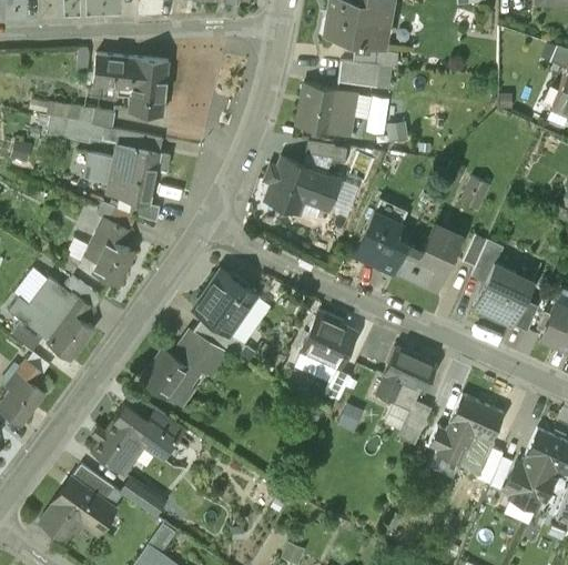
[(327,0),(322,37),(381,47),(388,0),(327,0)]
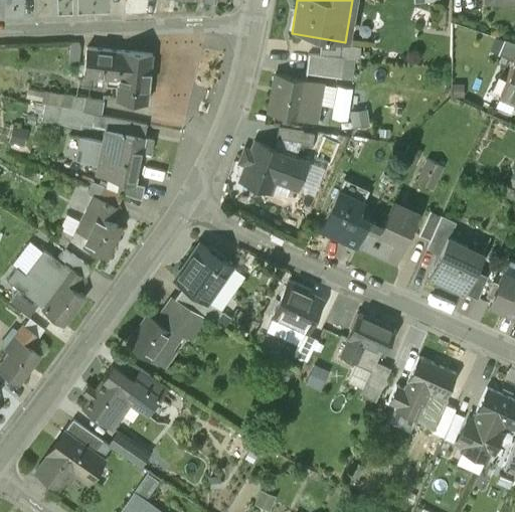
[(319,40),(317,54),(306,52),(303,72),(352,80),(357,47),(319,40)]
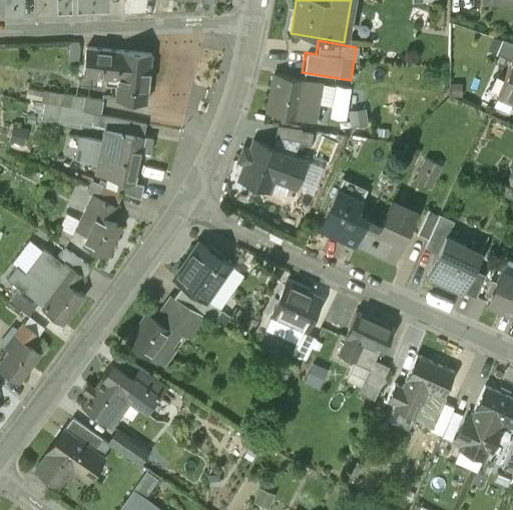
[(512,44),(502,41),(496,54),(512,61),(512,57),(512,44)]
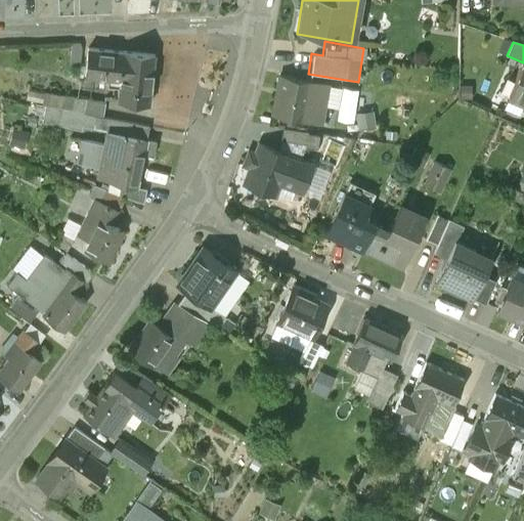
[(154,57),(85,49),(81,79),(104,82),(103,88),(115,89),(114,102),(146,106),(154,57)]
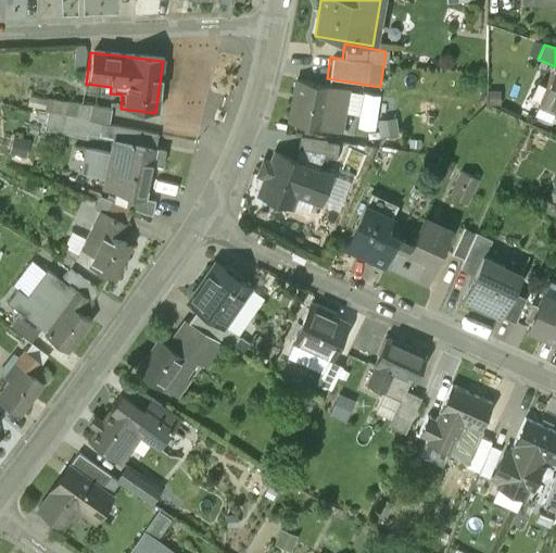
[(555,62),(555,66),(540,100),(555,107),(555,62)]
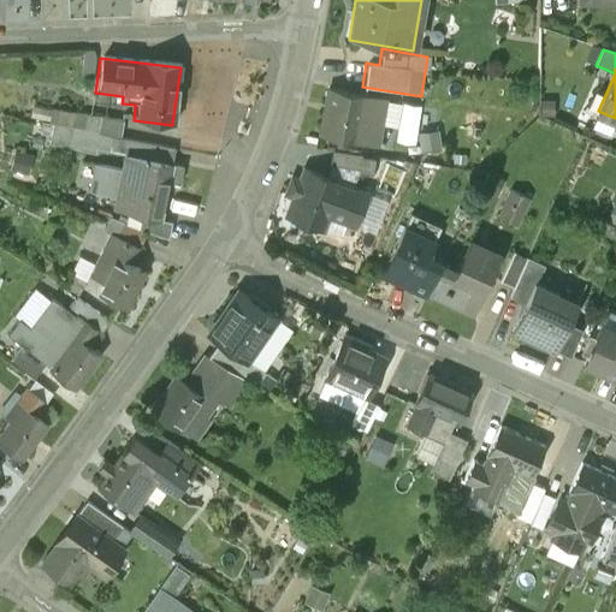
[(365,99),(330,93),(323,138),(357,144),(365,99)]
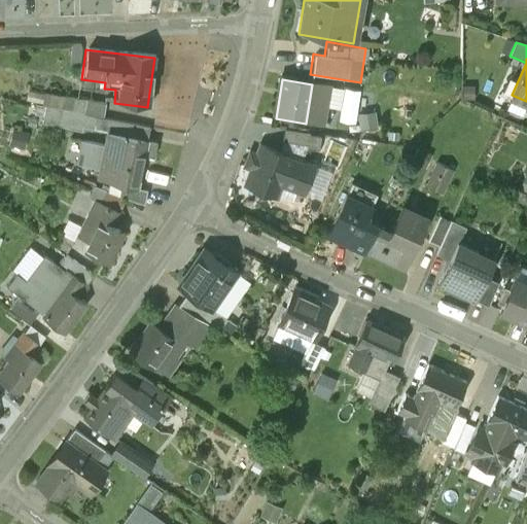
[(101,105),(62,98),(59,111),(99,119),(101,105)]
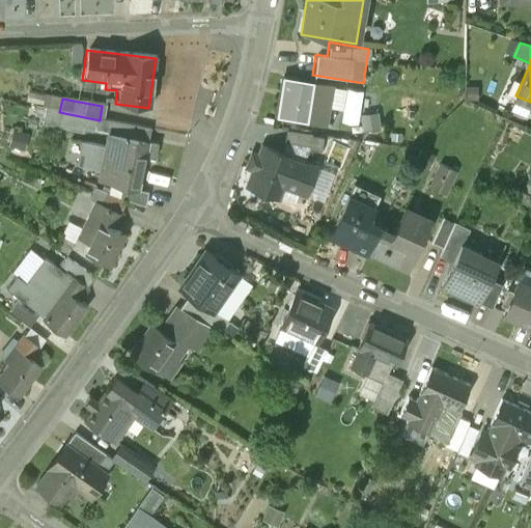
[(59,112),(42,108),(38,126),(80,134),(81,129),(106,134),(103,148),(81,144),(77,166),(99,171),(96,179),(110,182),(109,186),(120,189),(137,192),(137,191),(143,158),(154,160),(157,144),(146,142),(123,138),(126,126),(100,120),(59,112)]
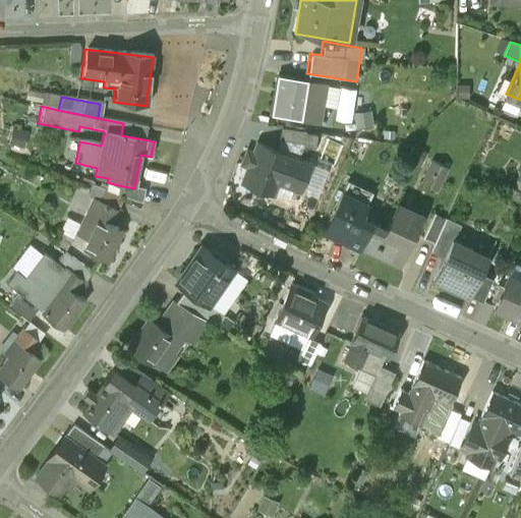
[(147,127),(123,123),(121,135),(143,139),(147,127)]
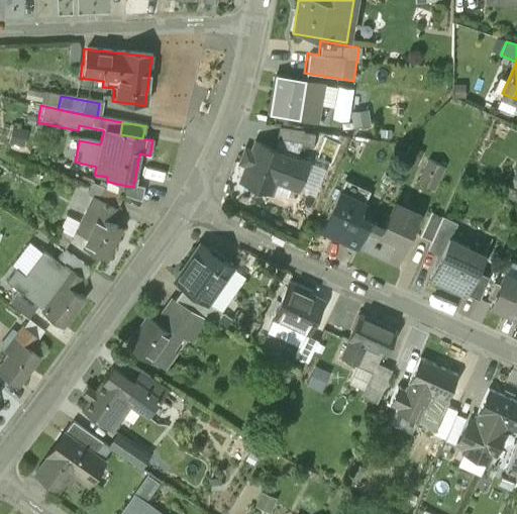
[(303,132),(280,128),(278,140),(302,143),(303,134),(303,132)]
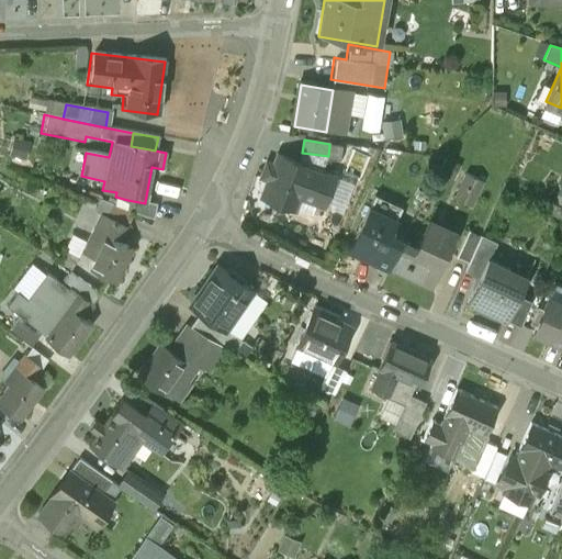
[(341,148),(329,146),(328,156),(328,160),(340,161),(341,148)]
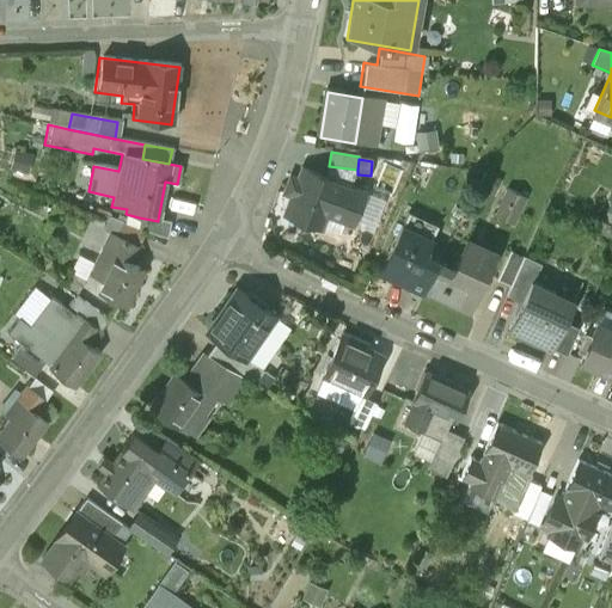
[(357,191),(304,170),(299,182),(291,179),(286,194),(293,197),(286,216),(322,229),(328,214),(347,221),(357,191)]
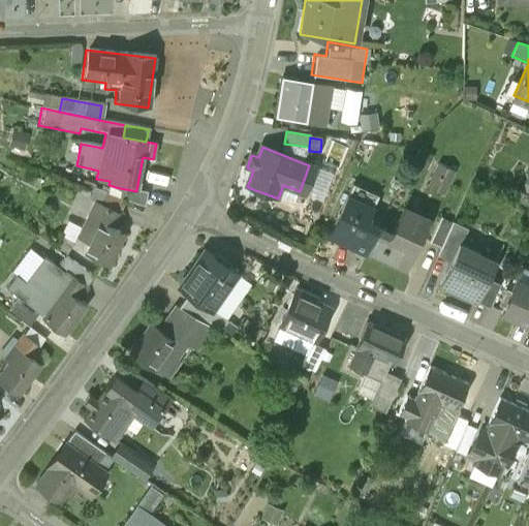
[(432,157),(419,151),(413,164),(427,171),(432,157)]
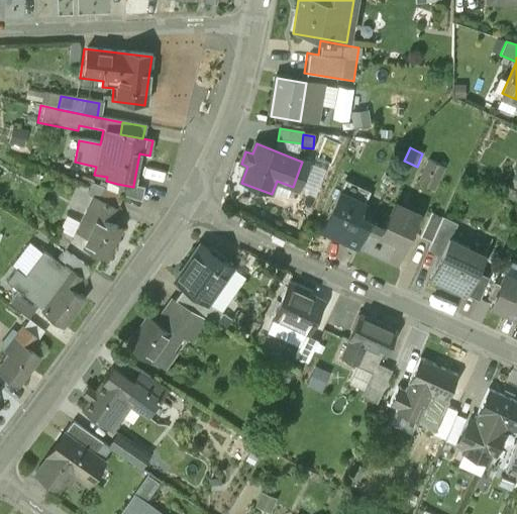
[(443,167),(429,161),(419,182),(433,189),(443,167)]
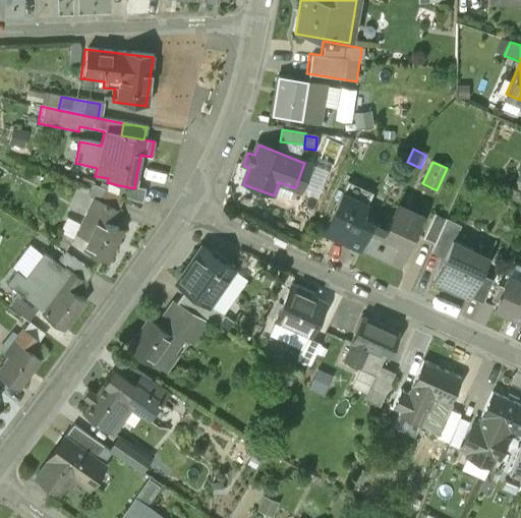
[(348,181),(325,232),(347,242),(353,228),(355,229),(360,217),(371,191),(370,191),(368,195),(347,186),(349,182),(348,181)]
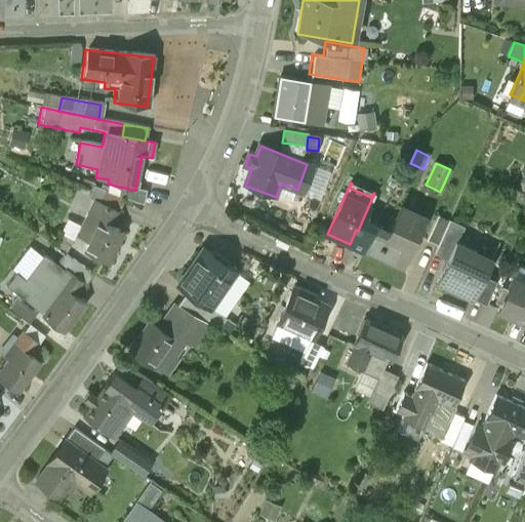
[(135,189),(135,190),(119,187),(117,196),(142,205),(145,190),(135,189)]
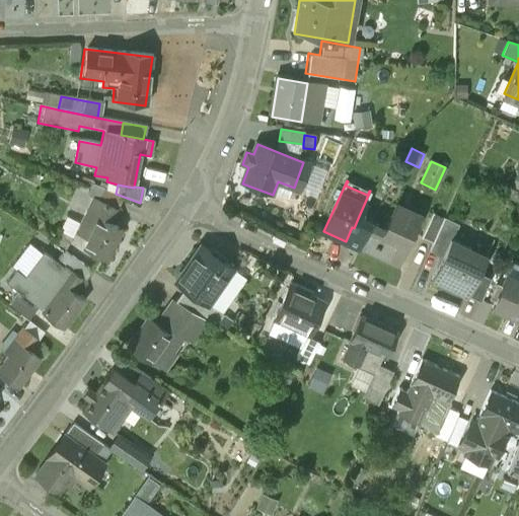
[(117,211),(98,202),(93,212),(98,215),(97,218),(110,224),(117,211)]
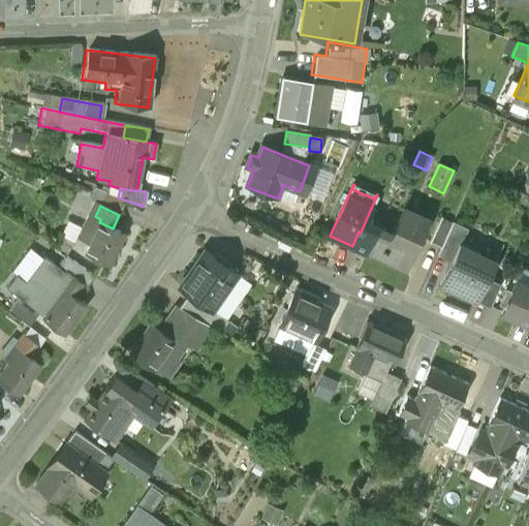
[(392,234),(379,228),(368,252),(404,269),(411,252),(415,254),(415,252),(413,251),(428,219),(404,208),(392,234)]
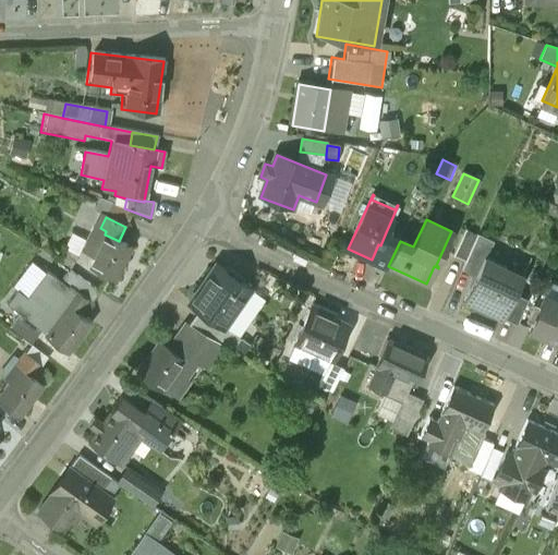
[(464,231),(453,254),(468,261),(477,238),(464,231)]
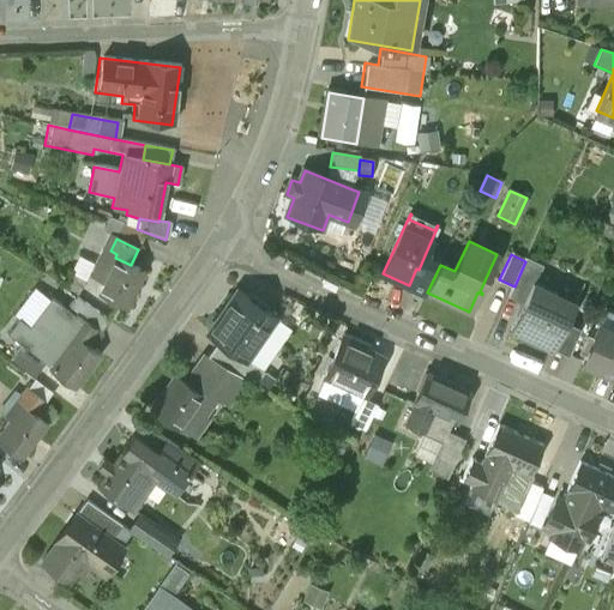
[(425,255),(419,270),(416,269),(409,285),(409,288),(426,295),(427,293),(440,265),(440,263),(425,255)]
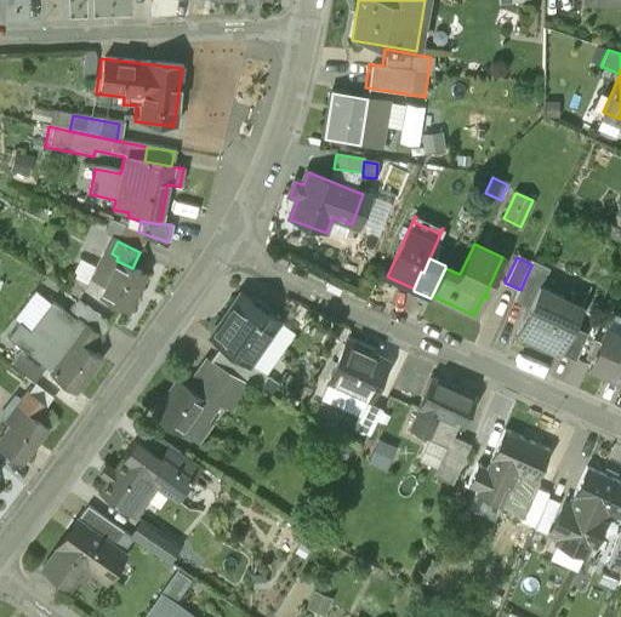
[(132,268),(117,261),(98,298),(126,312),(144,273),(132,268)]
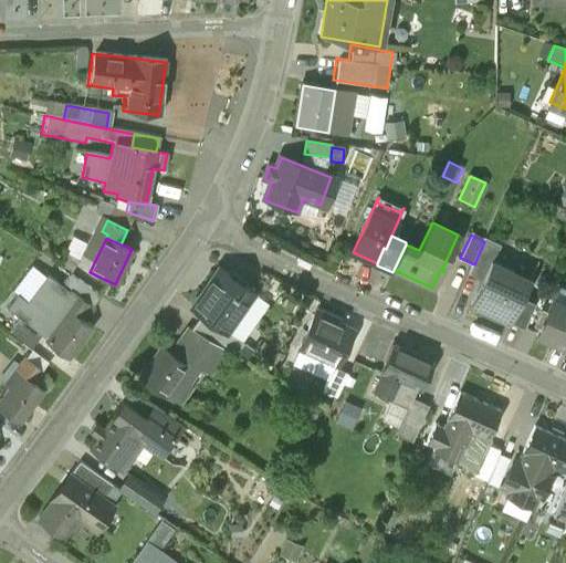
[(474,264),(470,273),(483,280),(492,261),(493,262),(501,246),(485,239),(474,264)]
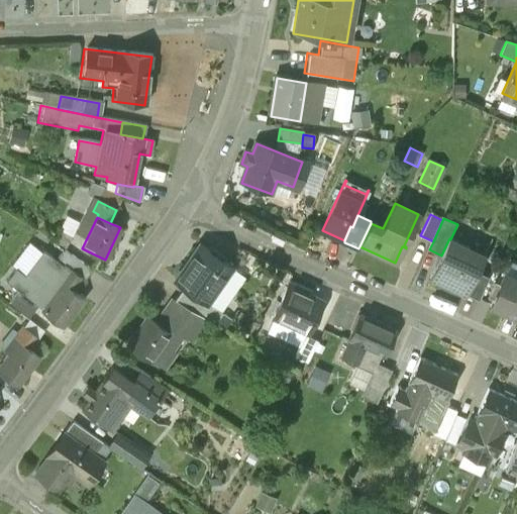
[(450,239),(449,238),(441,255),(430,280),(467,297),(468,295),(478,272),(483,262),(467,254),(470,248),(450,239)]
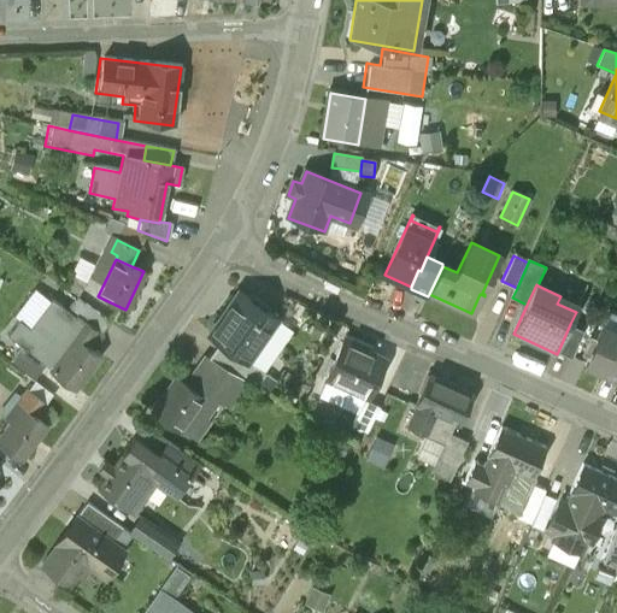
[(256,296),(246,311),(259,319),(260,317),(265,320),(274,310),(256,296)]
